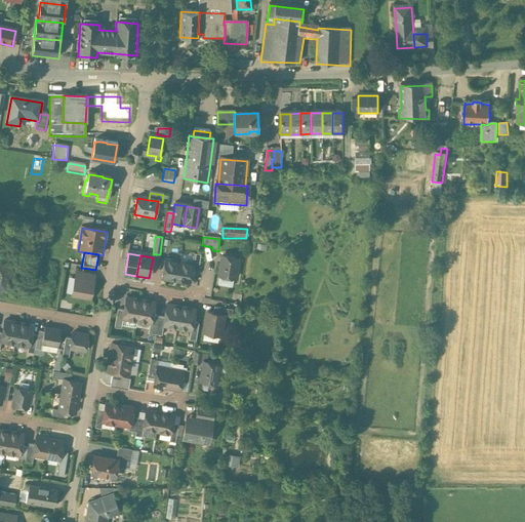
[(238,259),(221,257),(218,277),(234,280),(238,259)]
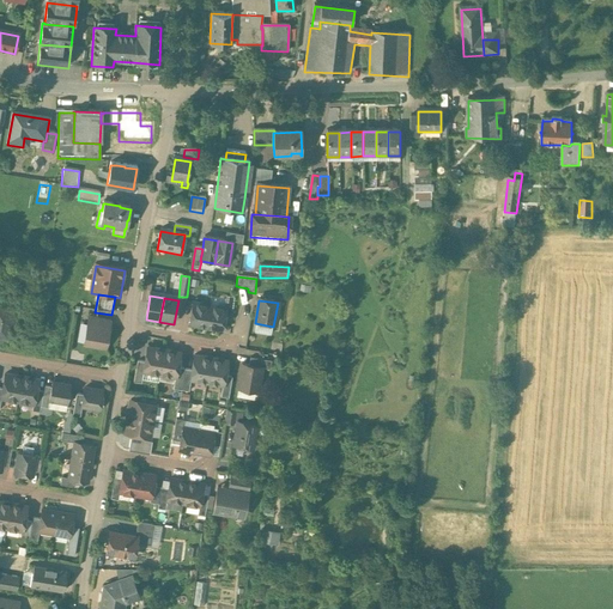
[(16,308),(0,305),(0,340),(11,342),(16,308)]
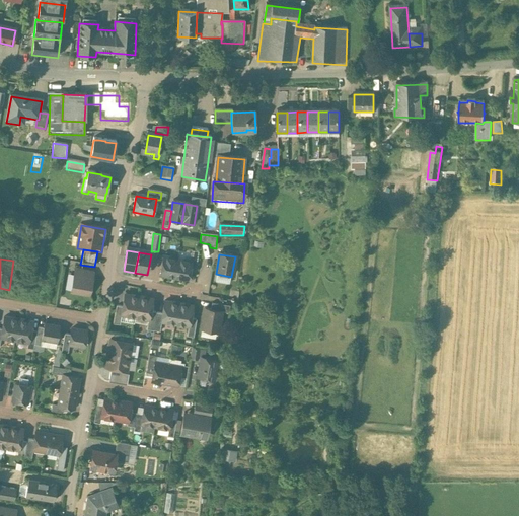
[(177,261),(163,259),(160,277),(173,279),(177,261)]
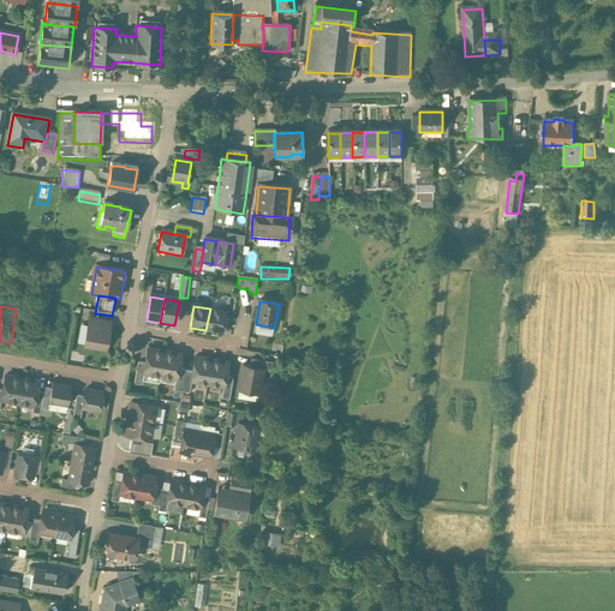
[(226,311),(210,309),(206,330),(222,334),(226,311)]
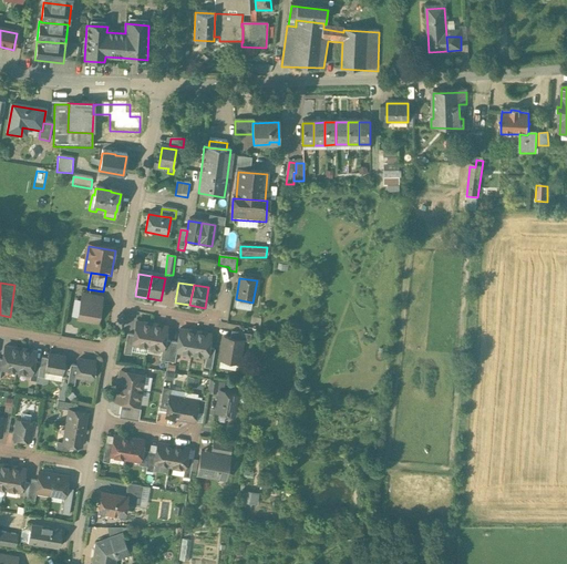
[(101,305),(90,303),(91,296),(83,295),(78,321),(98,325),(101,305)]
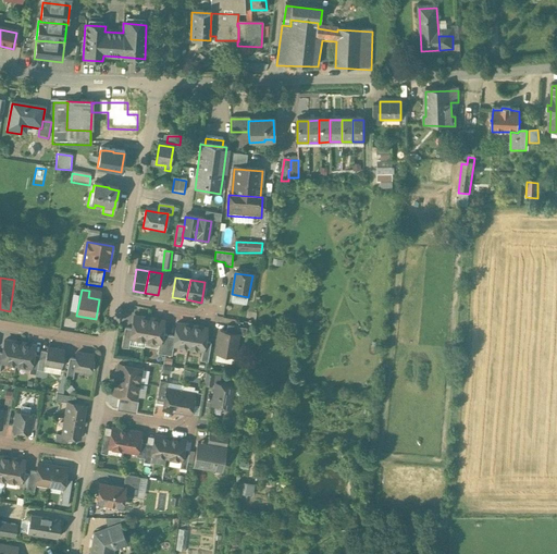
[(149,320),(134,318),(131,331),(130,340),(131,340),(145,343),(149,320)]
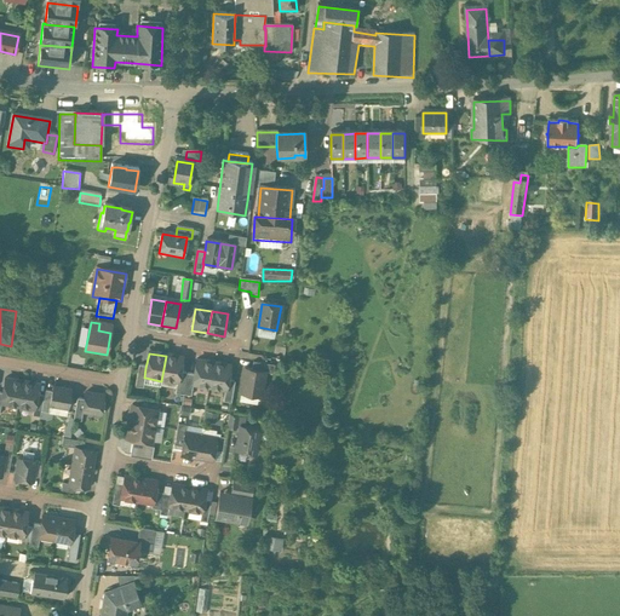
[(182,360),(166,356),(161,381),(177,384),(178,384),(179,374),(182,360)]
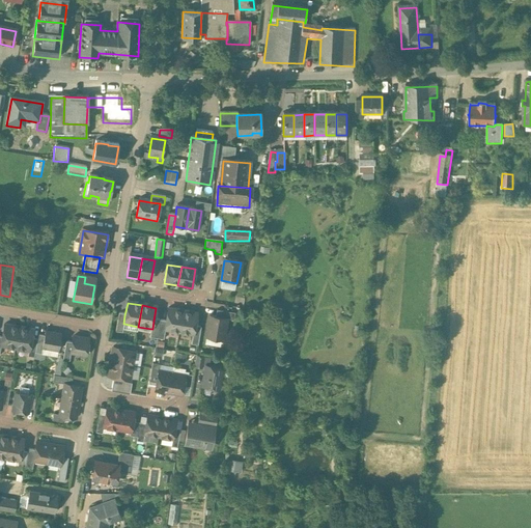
[(183,312),(168,310),(166,323),(165,331),(179,333),(183,312)]
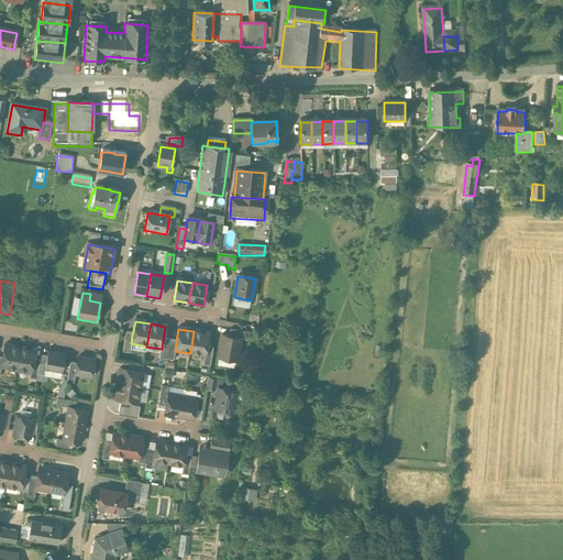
[(209,335),(194,331),(190,353),(205,357),(207,348),(209,335)]
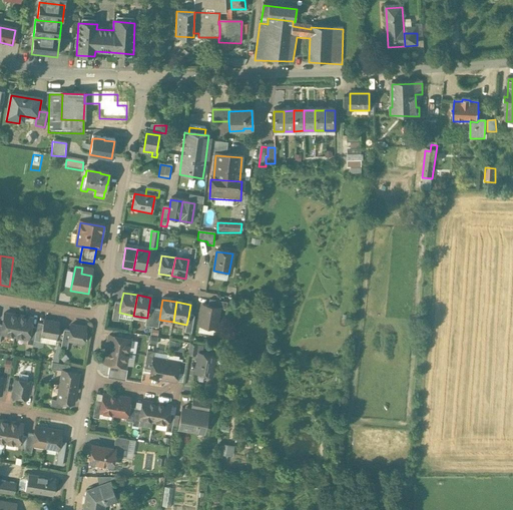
[(227,304),(209,302),(208,308),(218,310),(225,311),(227,304)]
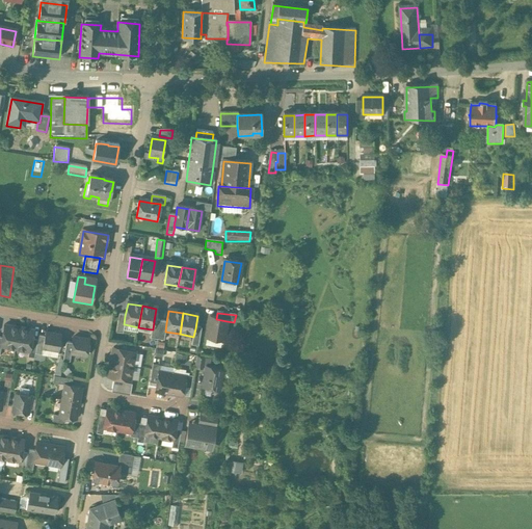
[(120,315),(115,334),(123,335),(125,324),(124,324),(125,316),(120,315)]
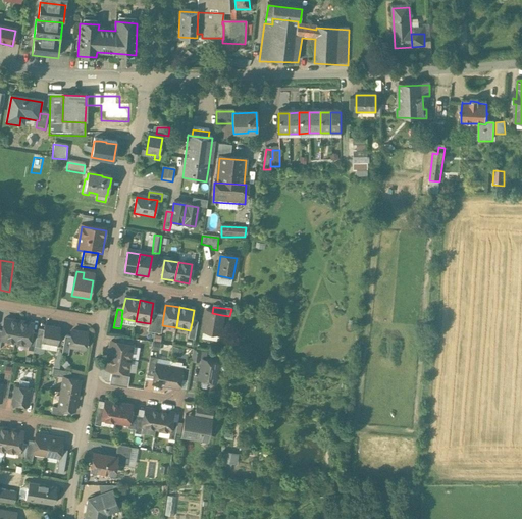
[(212,313),(206,312),(202,332),(219,335),(222,315),(212,313)]
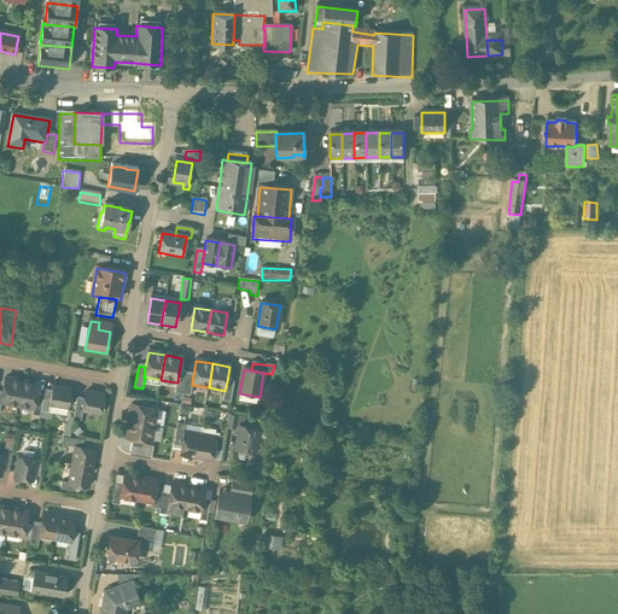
[(179,373),(178,382),(176,382),(175,395),(182,396),(186,374),(179,373)]
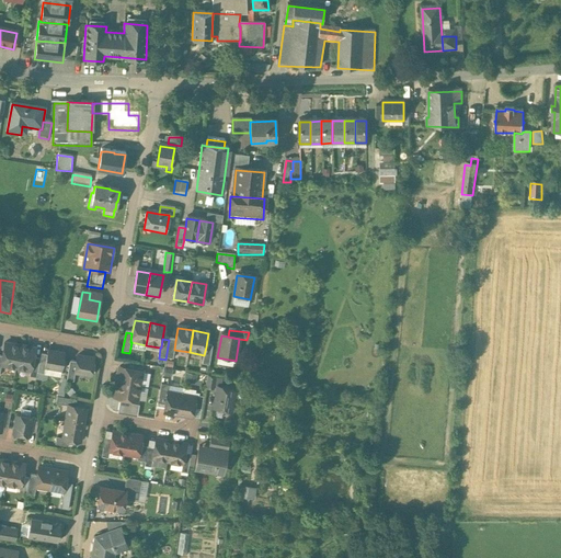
[(175,341),(169,340),(165,360),(173,361),(174,350),(175,341)]
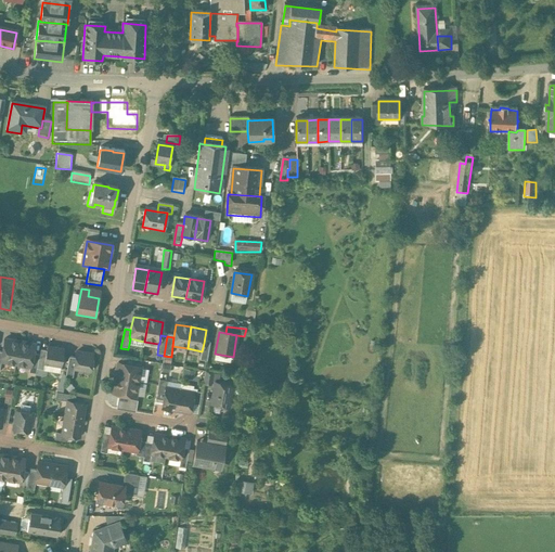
[(20,344),(4,342),(2,355),(1,363),(15,366),(20,344)]
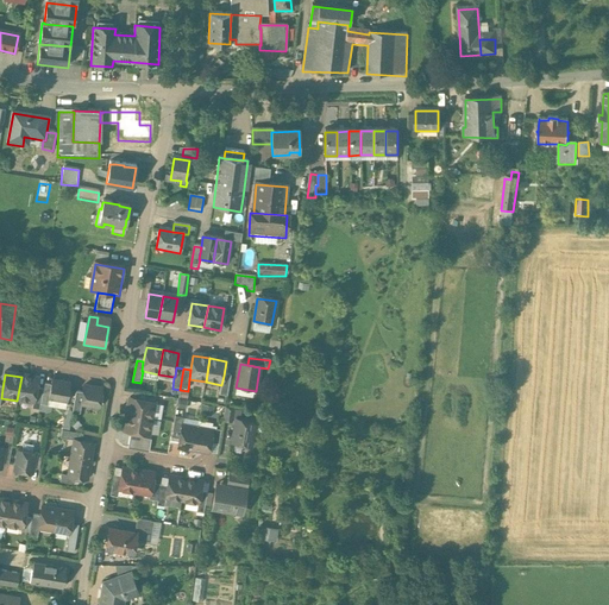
[(231,377),(224,376),(221,385),(219,397),(227,398),(231,377)]
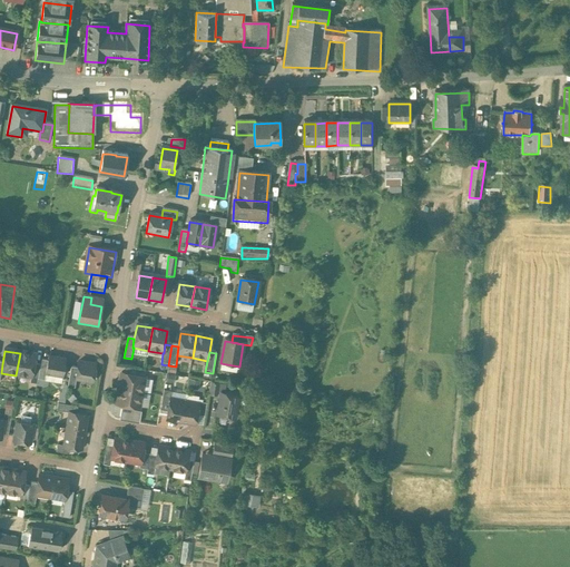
[(36,355),(20,353),(16,375),(31,379),(33,365),(36,355)]
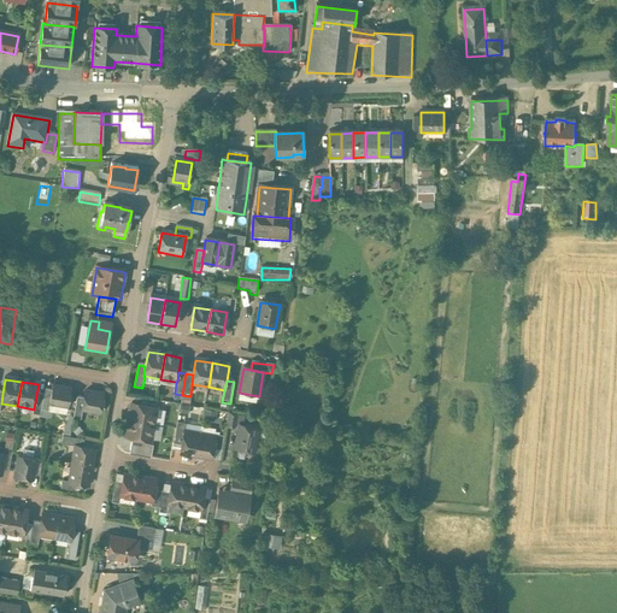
[(71,390),(53,387),(52,392),(50,406),(68,408),(71,390)]
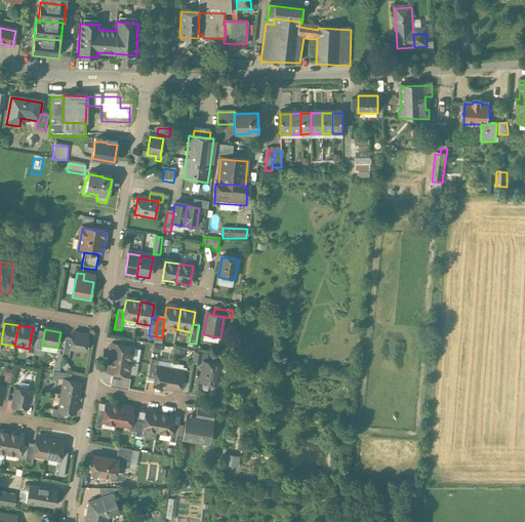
[(44,333),(38,332),(37,337),(35,351),(41,352),(42,346),(44,333)]
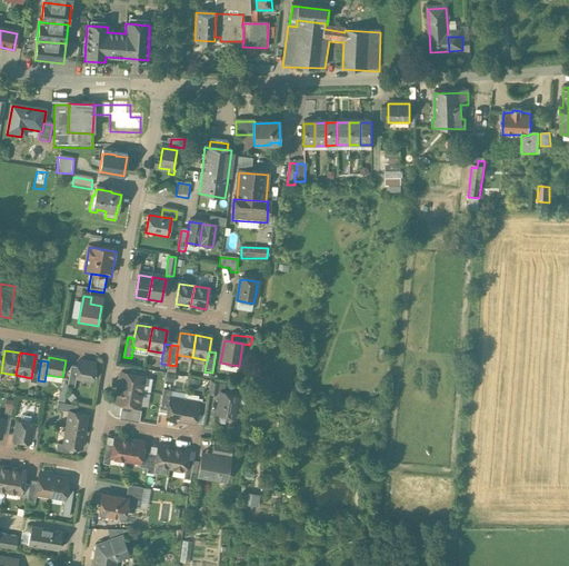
[(96,366),(79,363),(78,369),(76,379),(77,380),(92,383),(96,366)]
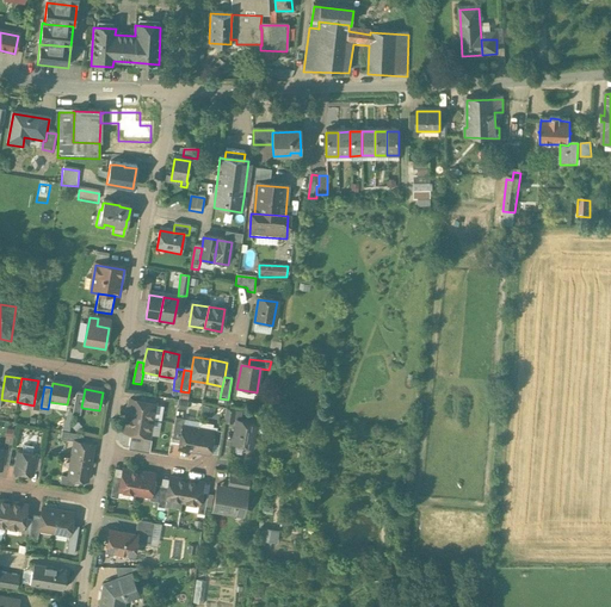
[(43,392),(36,391),(34,406),(32,413),(39,414),(41,408),(43,392)]
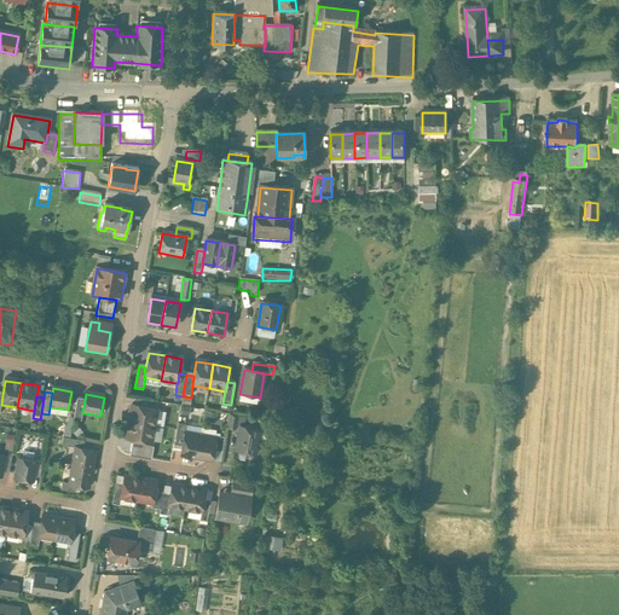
[(85,401),(77,400),(74,422),(81,423),(84,413),(82,412),(85,401)]
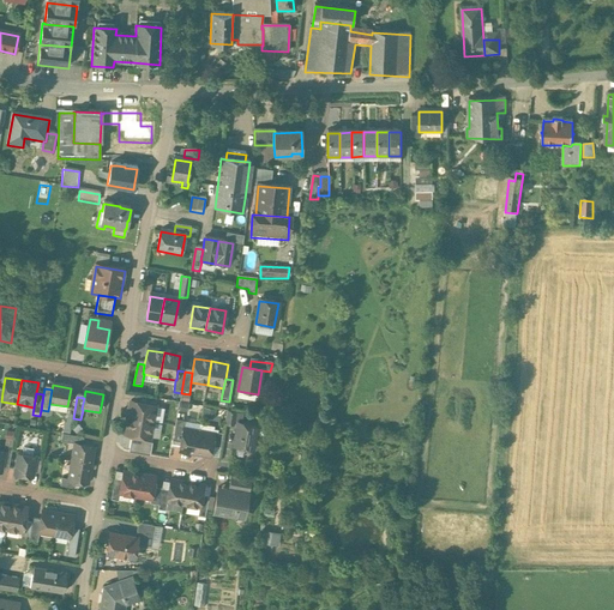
[(186,415),(188,403),(180,402),(179,414),(186,415)]
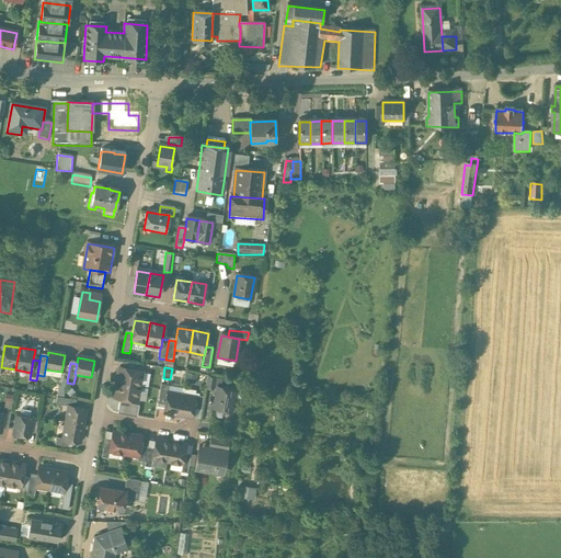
[(141,373),(119,368),(117,384),(139,388),(141,373)]
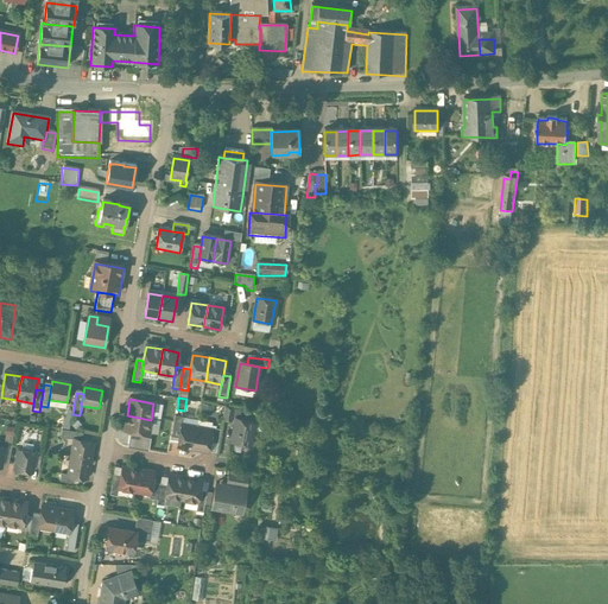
[(234,409),(225,408),(222,423),(232,424),(234,409)]
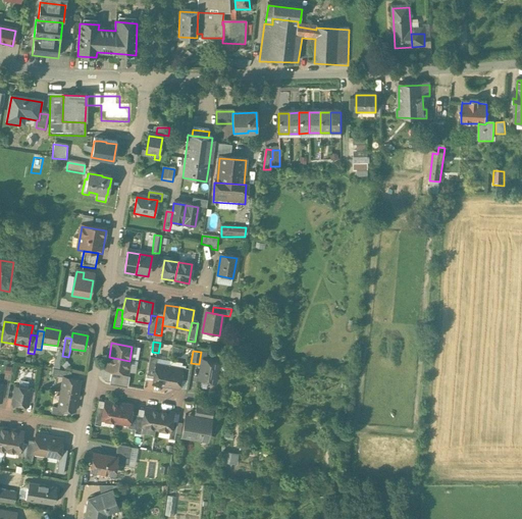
[(129,361),(109,357),(106,371),(126,374),(129,361)]
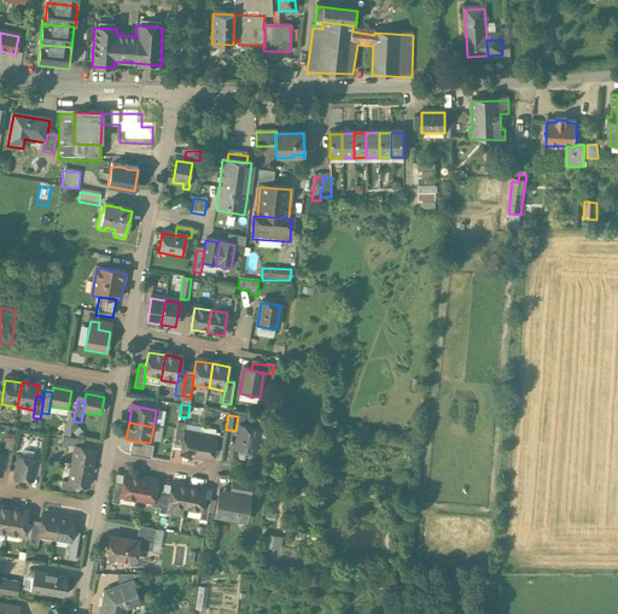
[(186,426),(178,425),(174,446),(182,448),(185,434),(186,426)]
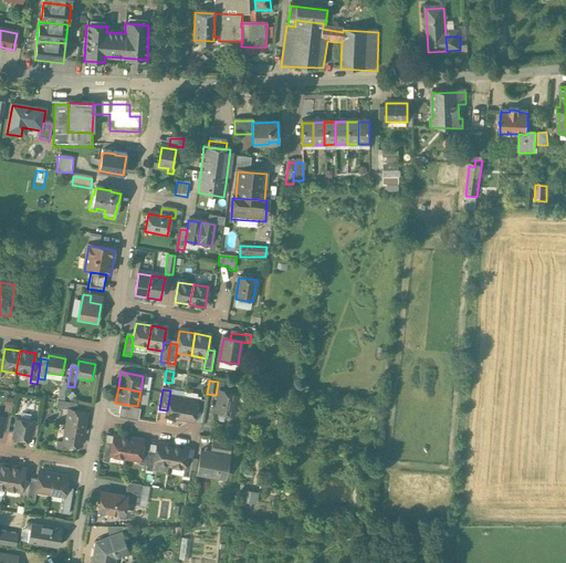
[(237,395),(219,392),(216,414),(233,416),(237,395)]
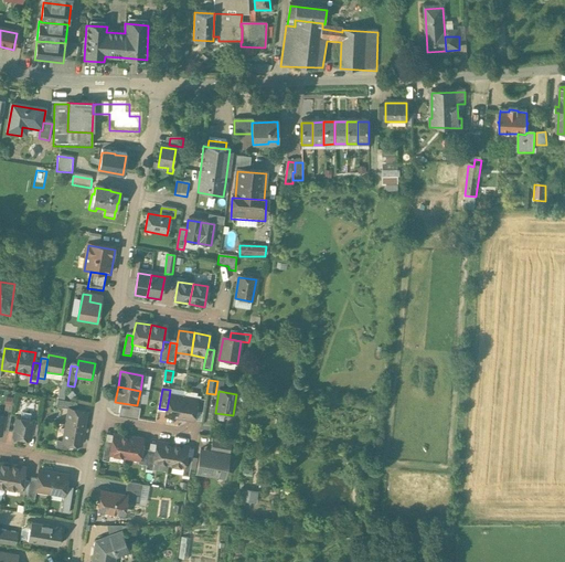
[(169,398),(167,410),(166,417),(179,420),(182,400),(169,398)]
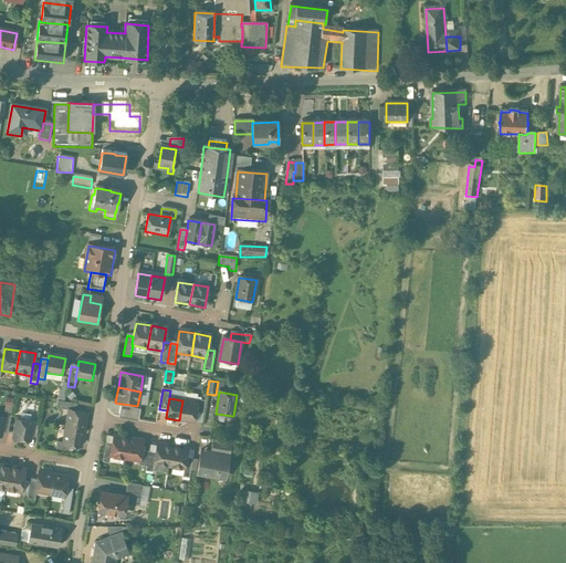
[(197,403),(182,400),(179,420),(194,423),(196,414),(197,403)]
